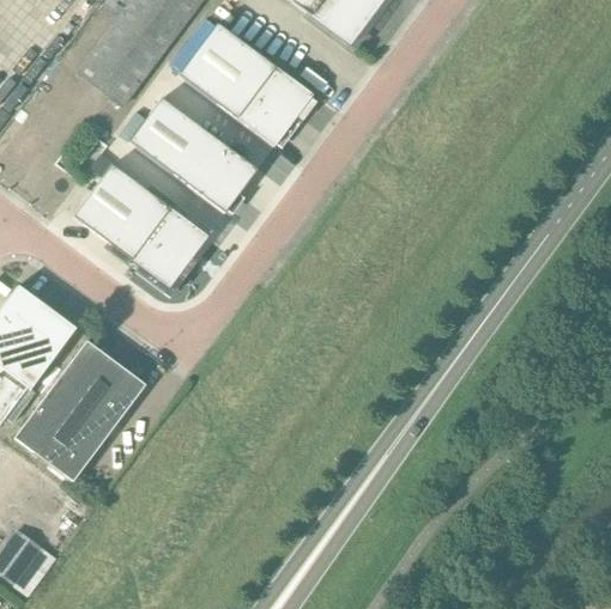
[(10,0),(7,4),(52,37),(61,23),(71,10),(58,0),(10,0)]
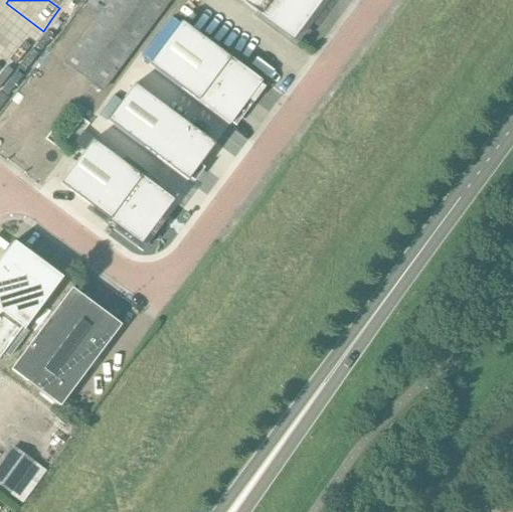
[(48,0),(59,8),(65,0),(48,0)]
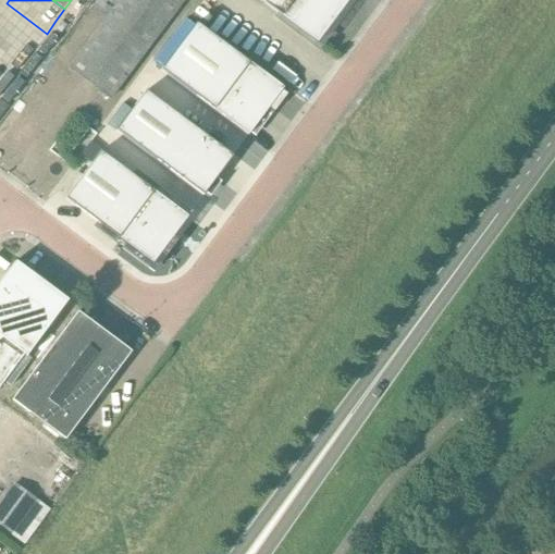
[(111,31),(71,0),(64,9),(56,21),(96,51),(111,31)]
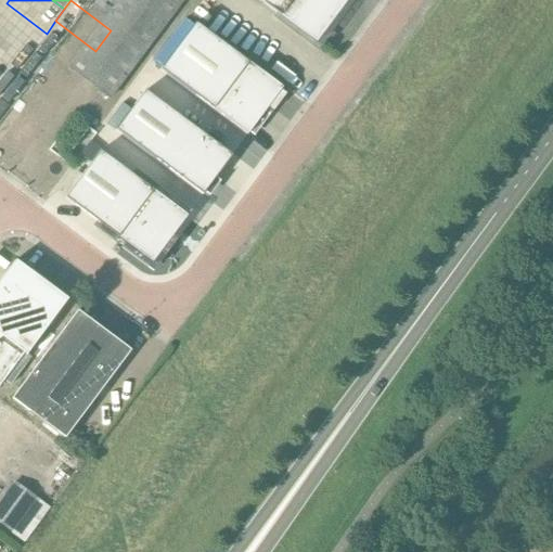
[(71,0),(111,30),(126,10),(113,0),(71,0)]
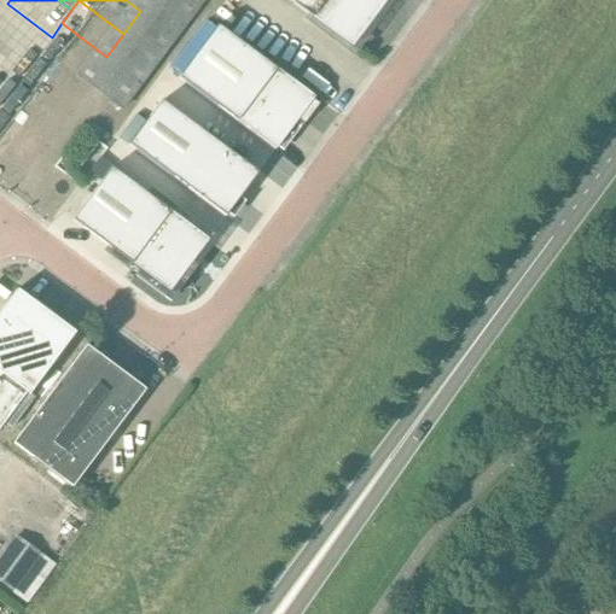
[(126,0),(140,11),(147,0),(126,0)]
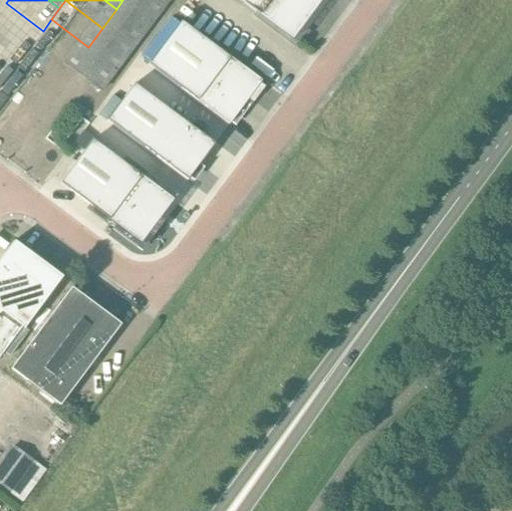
[(244,0),(294,37),(321,0),(244,0)]
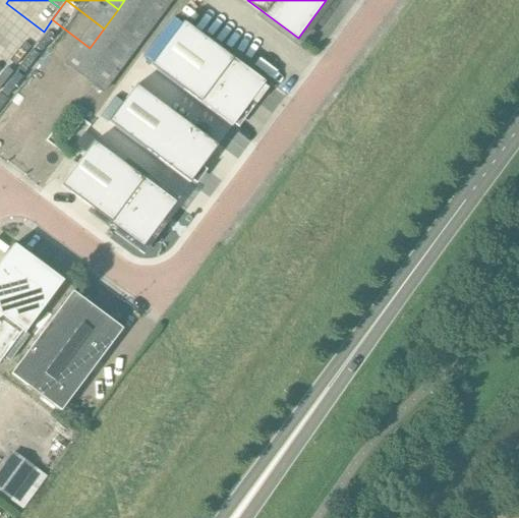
[(44,32),(6,3),(0,10),(0,34),(26,54),(38,39),(44,32)]
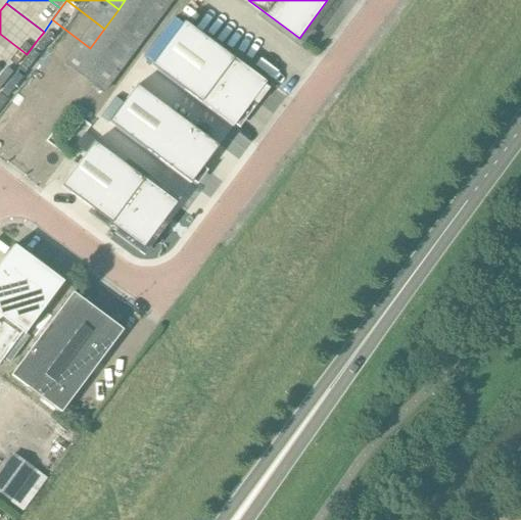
[(44,32),(38,39),(76,66),(90,48),(52,19),(44,32)]
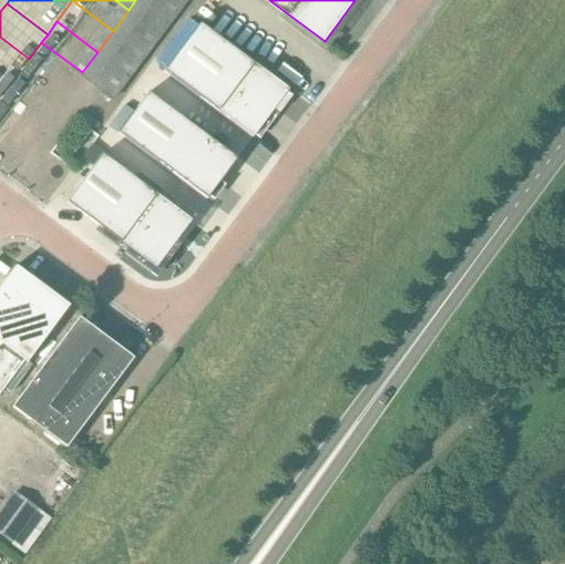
[(201,22),(166,69),(255,135),(290,88),(201,22)]
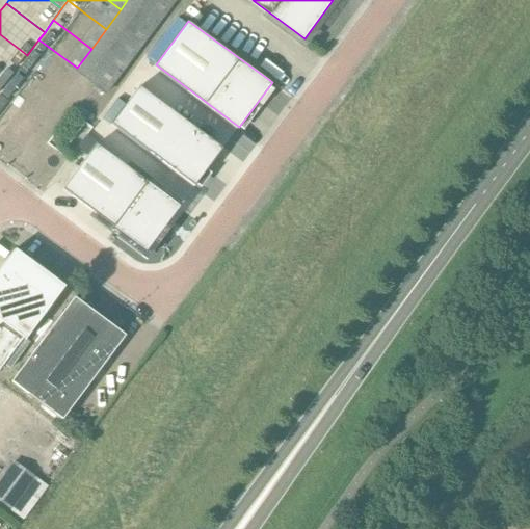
[(27,55),(0,34),(0,71),(9,79),(24,59),(27,55)]
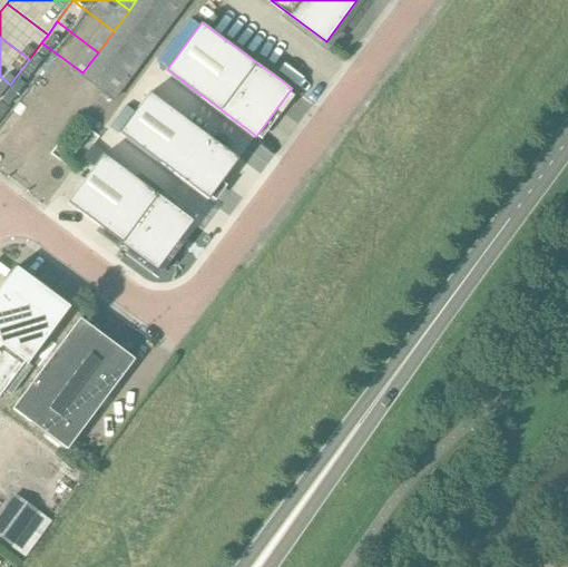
[(67,94),(82,72),(41,42),(29,59),(26,64),(67,94)]
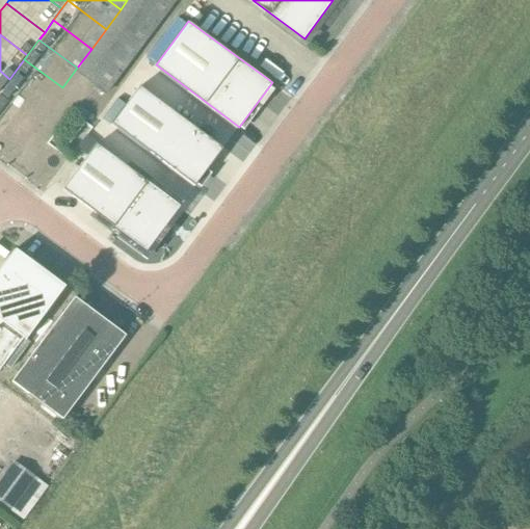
[(9,79),(48,107),(62,87),(24,59),(9,79)]
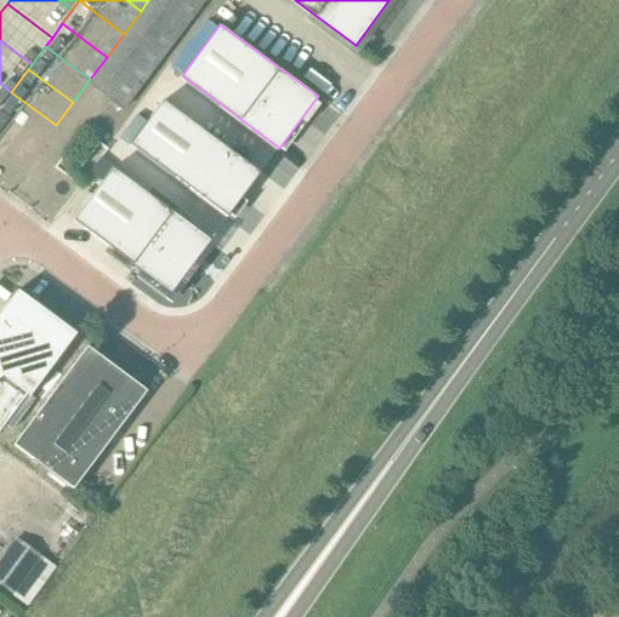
[(0,107),(11,92),(0,83),(0,107)]
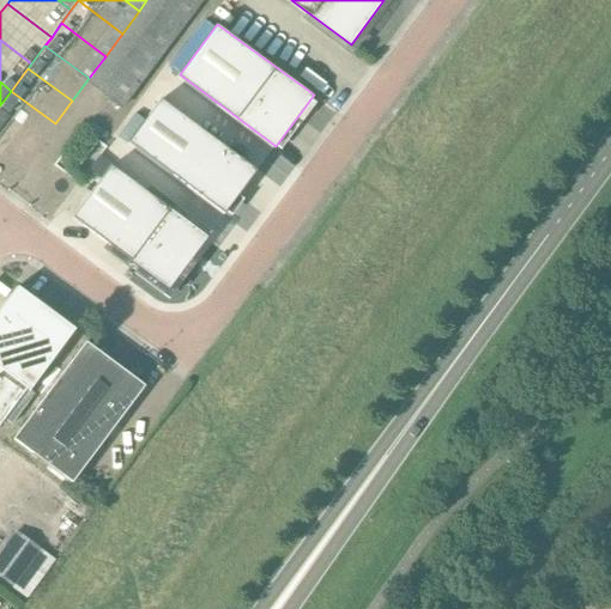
[(11,91),(0,105),(0,147),(14,158),(22,148),(31,156),(55,123),(11,91)]
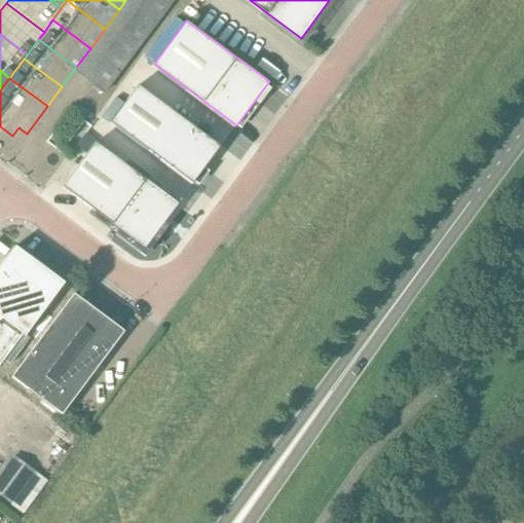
[(139,84),(112,120),(193,182),(221,145),(139,84)]
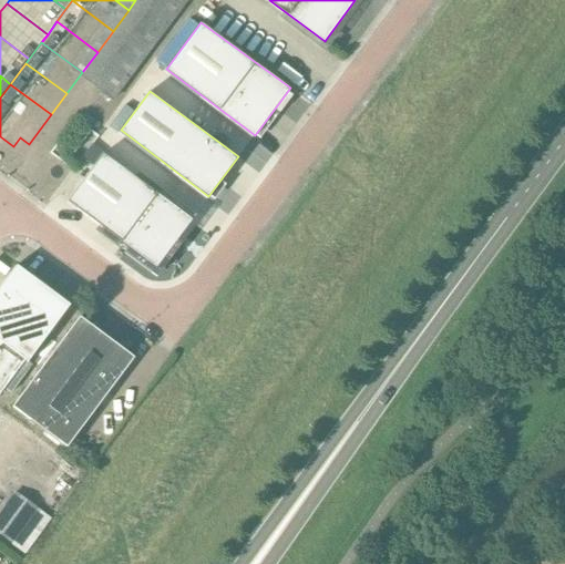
[(104,152),(69,200),(157,266),(193,218),(104,152)]
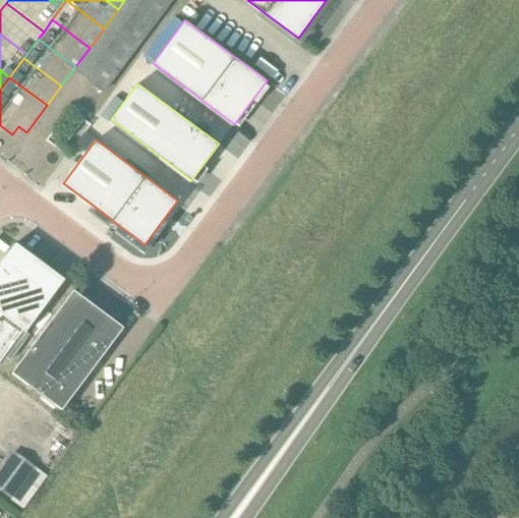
[(32,333),(27,330),(65,279),(16,242),(0,264),(0,359),(4,354),(11,359),(32,333)]
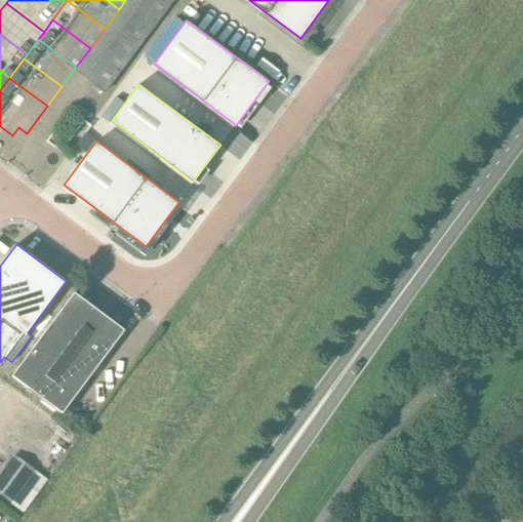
[(64,412),(125,329),(75,291),(12,374),(64,412)]
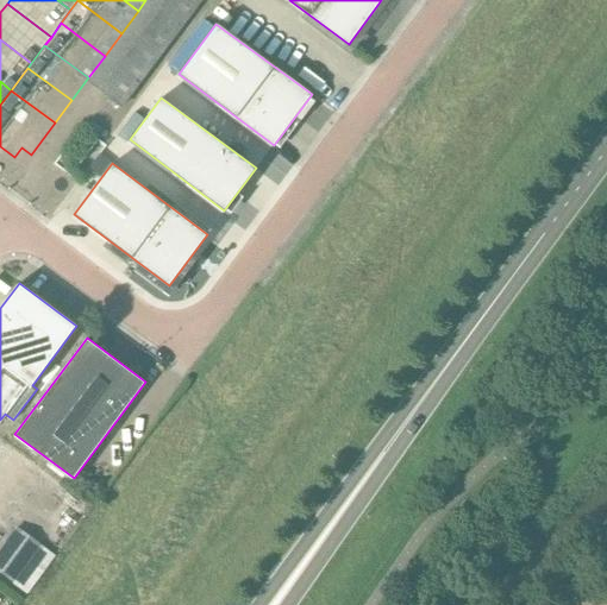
[(14,581),(29,592),(57,554),(18,525),(0,549),(0,568),(16,581),(14,581)]
